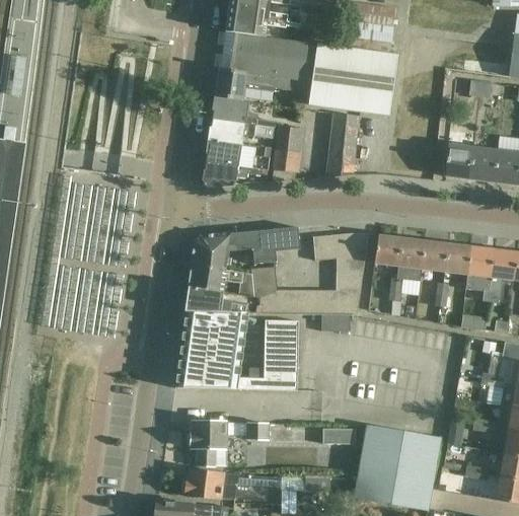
[(270,1),(262,0),(228,0),(224,30),(234,31),(265,35),(267,24),(286,26),(288,14),(269,12),(270,1)]
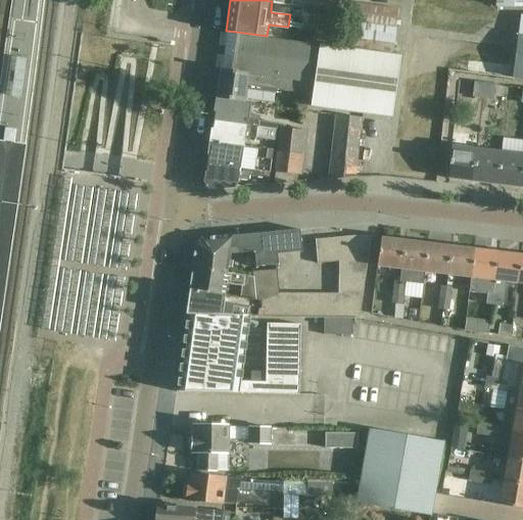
[(349,1),(344,46),(393,53),(398,7),(349,1)]
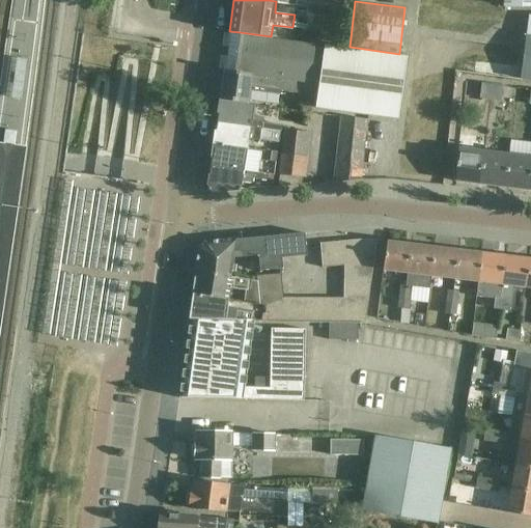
[(520,77),(530,77),(530,12),(528,14),(520,77)]
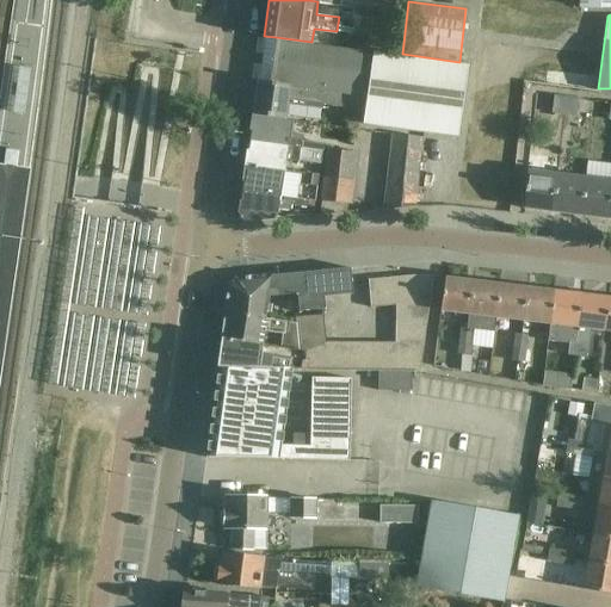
[(312,42),(276,37),(264,36),(258,79),(366,94),(372,51),(312,42)]
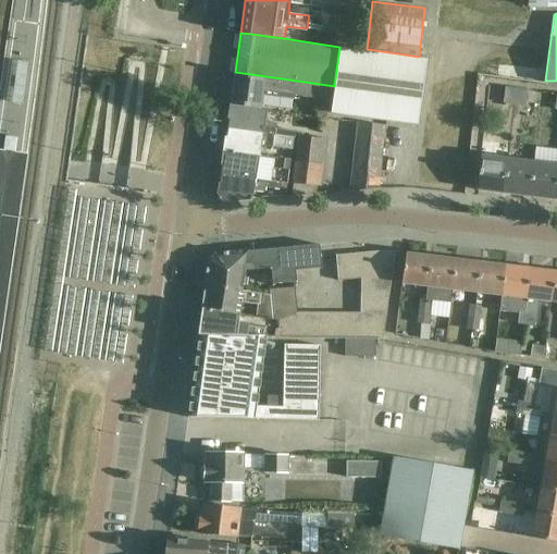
[(339,46),(339,47),(334,86),(333,96),(331,111),(417,123),(426,58),(339,46)]
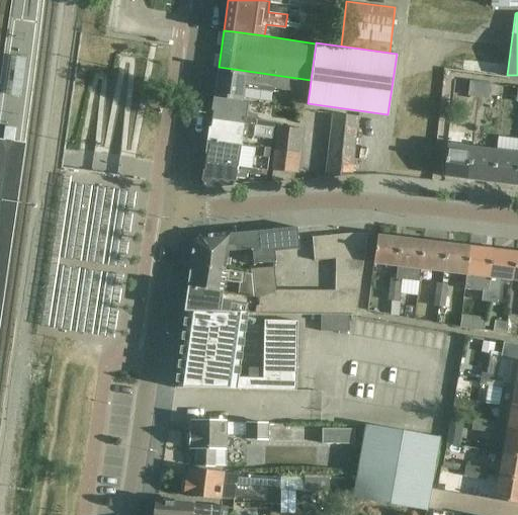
[(219,67),(214,96),(242,100),(244,84),(274,89),(274,84),(310,89),(311,80),(219,67)]
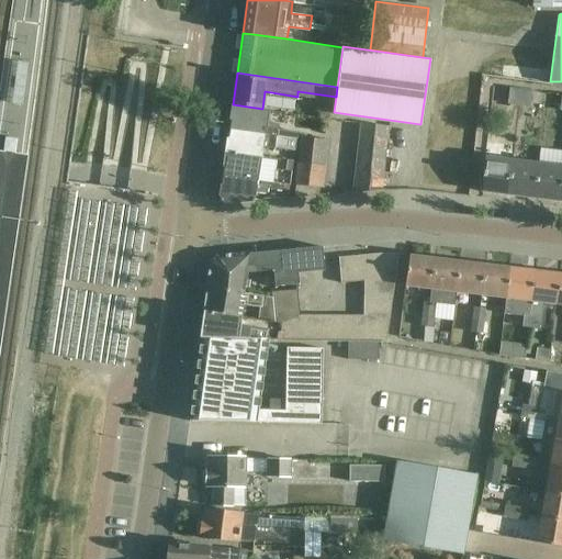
[(507,101),(518,102),(520,87),(509,85),(507,101)]
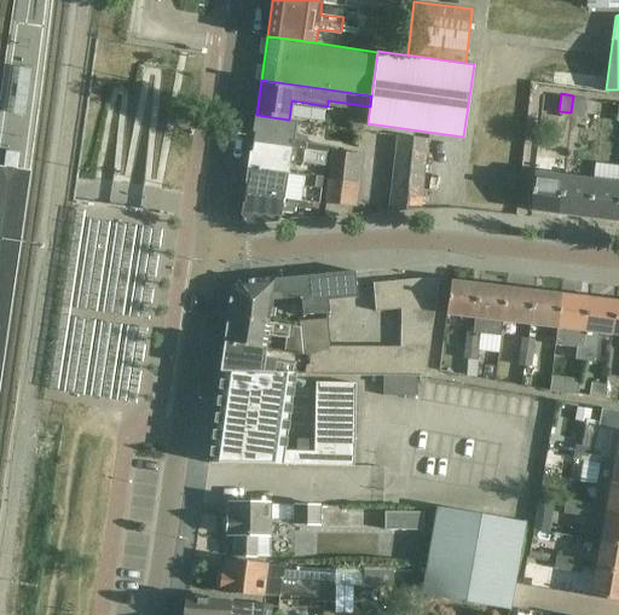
[(586,97),(573,96),(571,112),(584,114),(586,97)]
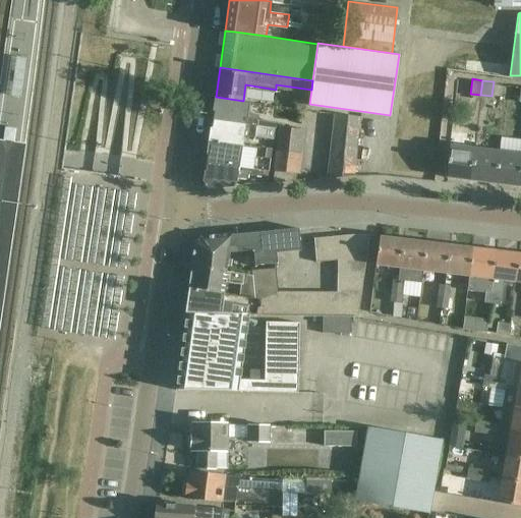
[(243,101),(216,97),(213,119),(275,127),(276,127),(277,121),(257,119),(257,114),(247,113),(249,101),(243,101)]
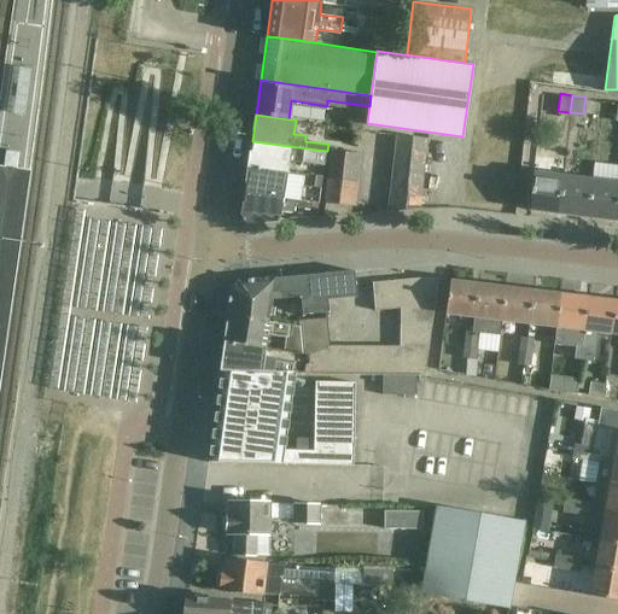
[(427,138),(396,134),(388,210),(420,206),(427,138)]
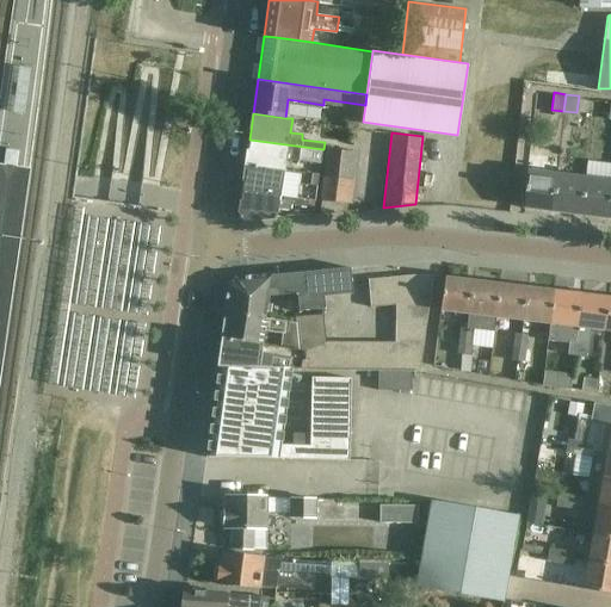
[(322,149),(250,140),(246,165),(284,169),(285,159),(300,161),(300,160),(321,162),(322,149)]
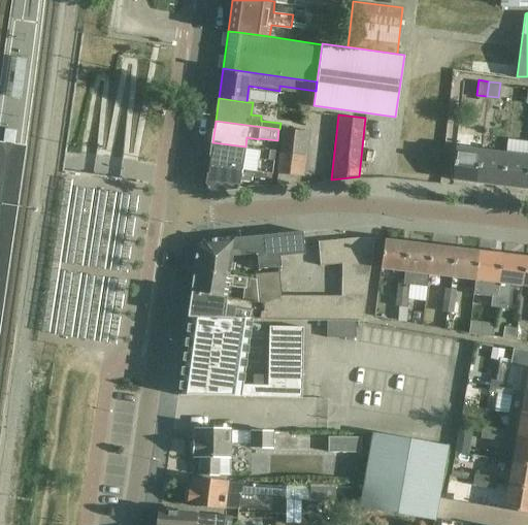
[(308,130),(284,127),(276,184),(300,182),(301,173),(303,173),(308,130)]
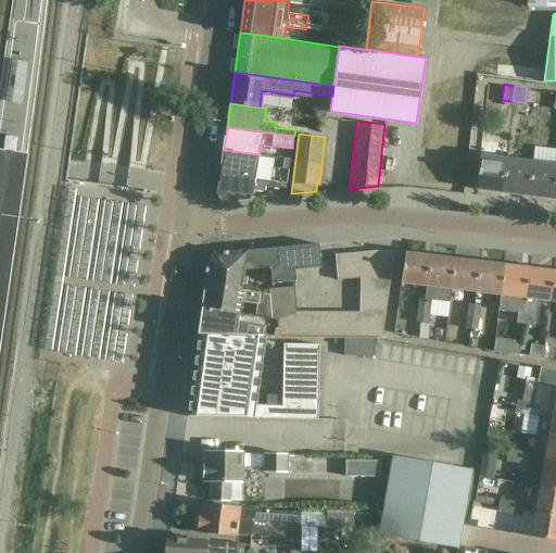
[(273,155),(258,154),(224,150),(220,173),(279,180),(287,181),(290,158),(285,156),(282,166),(270,165),(273,155)]
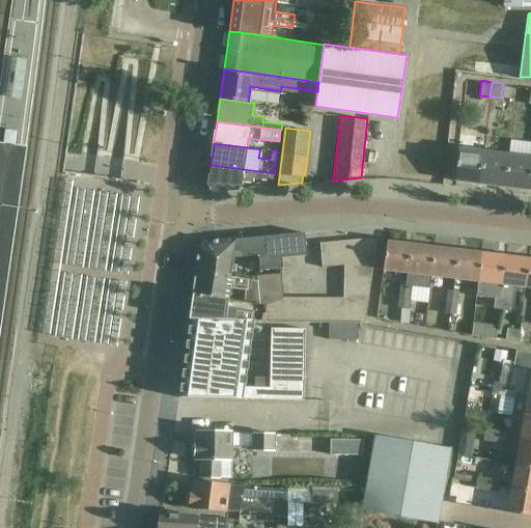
[(482,149),(457,146),(454,179),(478,182),(482,149)]
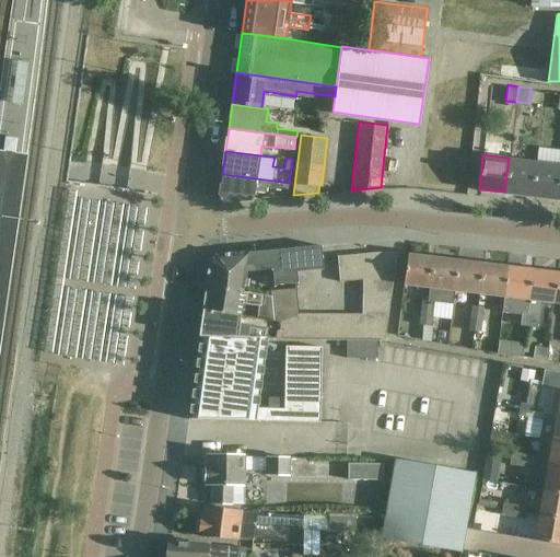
[(535,161),(509,158),(504,192),(531,195),(535,161)]
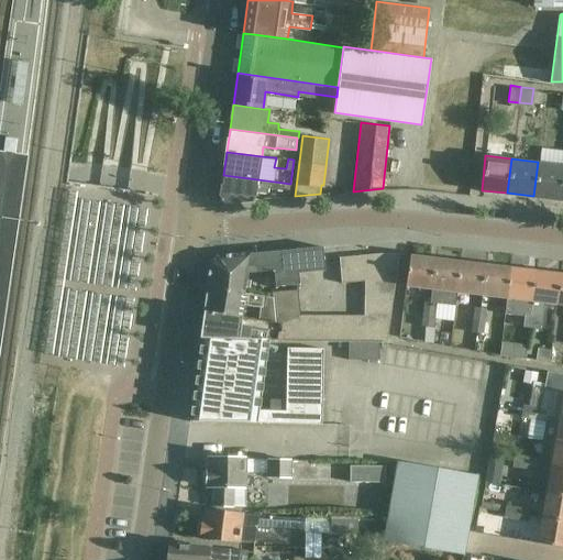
[(562,180),(562,164),(538,162),(533,196),(561,199),(562,180)]
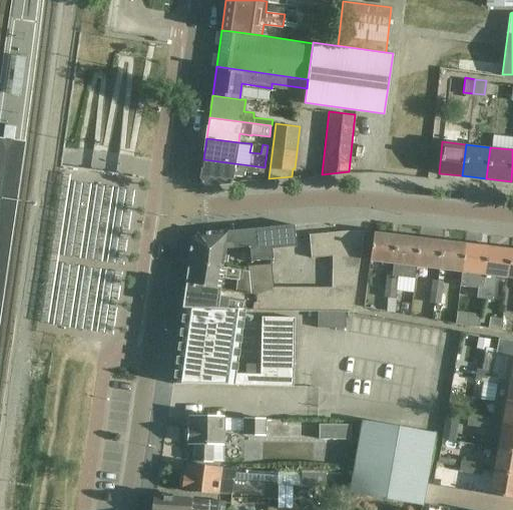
[(258,166),(203,159),(200,180),(202,183),(232,181),(233,173),(243,175),(244,170),(258,172),(258,166)]
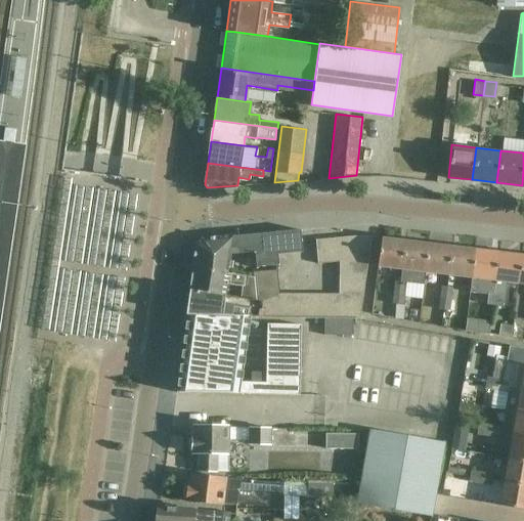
[(302,251),(300,228),(202,237),(195,243),(192,266),(228,272),(231,253),(255,251),(257,265),(279,263),(278,253),(302,251)]
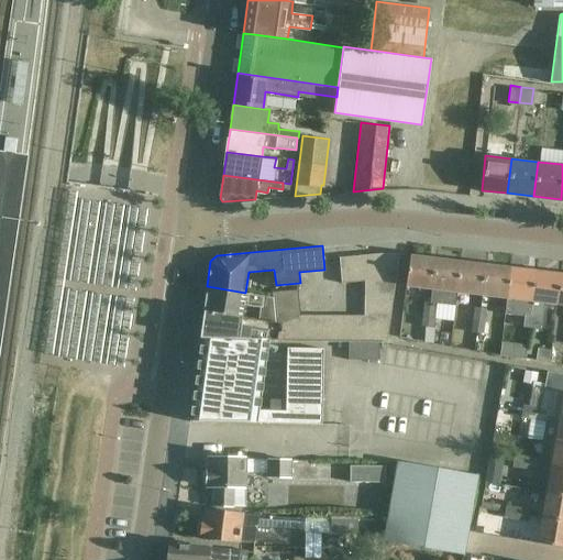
[(382,277),(379,252),(366,253),(368,280),(382,277)]
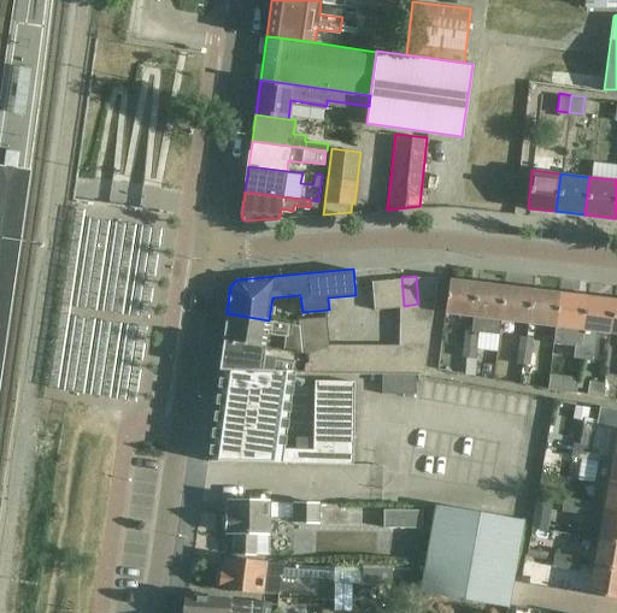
[(417,276),(416,276),(418,304),(434,302),(438,278),(417,277),(417,276)]
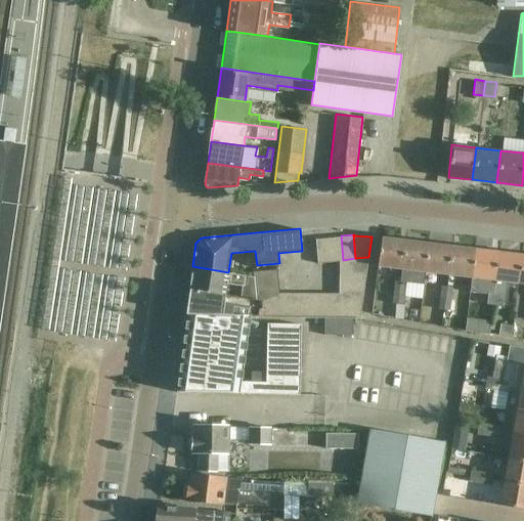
[(343,260),(341,235),(329,236),(331,261),(339,260),(343,260)]
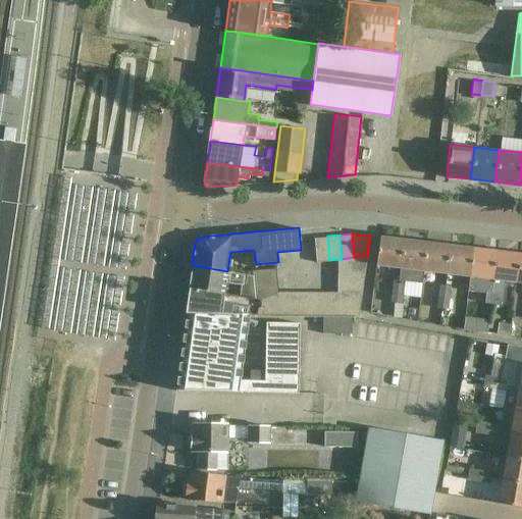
[(329,260),(327,236),(314,238),(316,261),(329,260)]
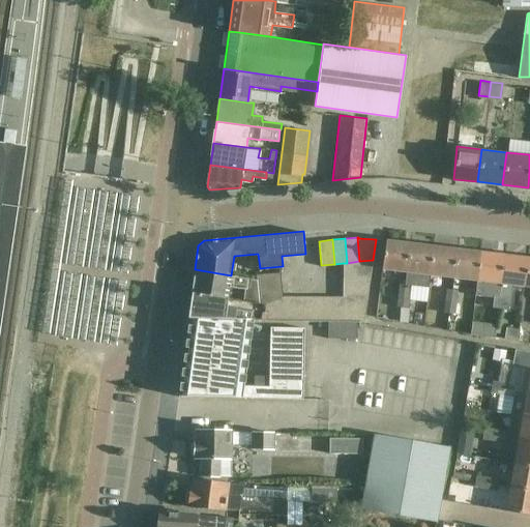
[(386,239),(383,260),(382,267),(406,270),(409,242),(386,239)]
